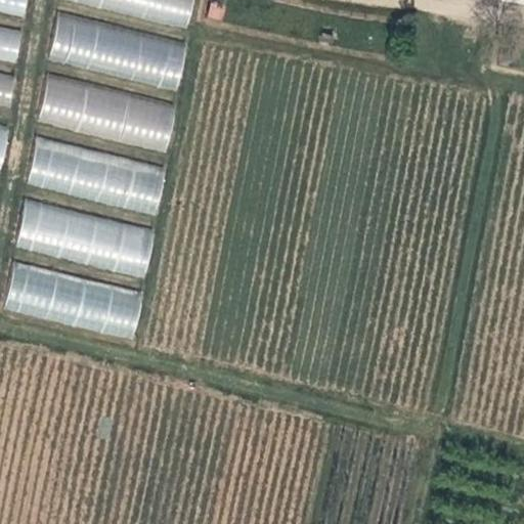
[(0,0),(0,10),(24,15),(27,0),(0,0)]
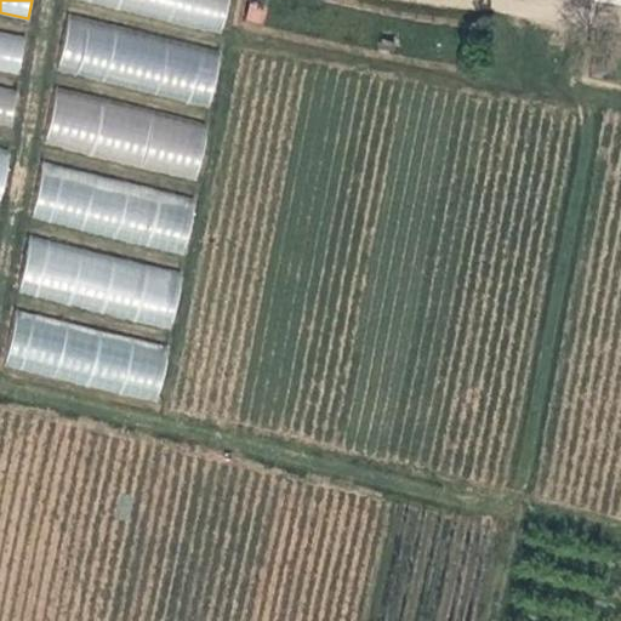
[(69,0),(70,1),(223,30),(228,0),(69,0)]
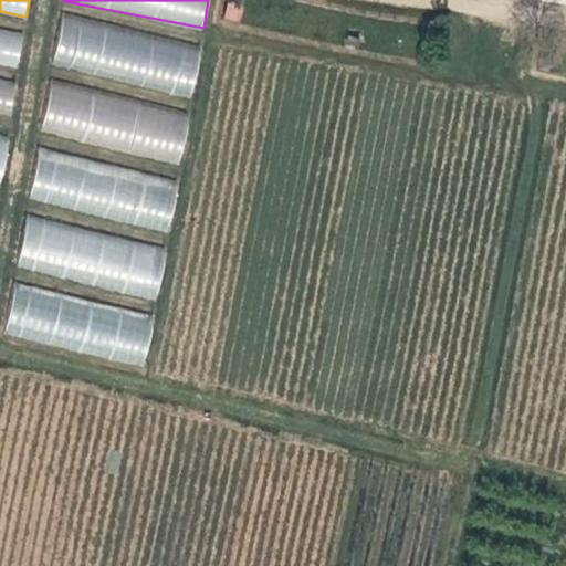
[(192,94),(202,44),(62,16),(52,66),(192,94)]
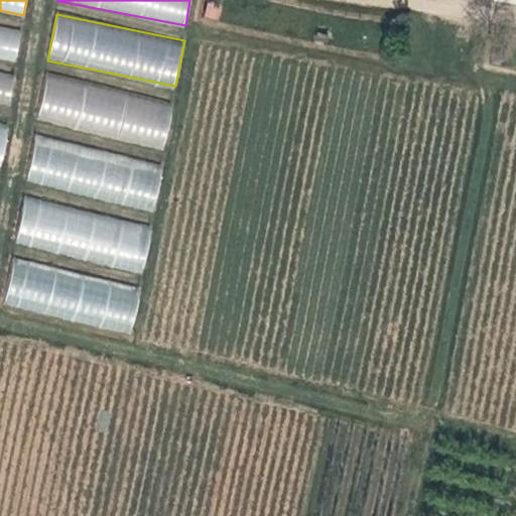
[(0,58),(15,62),(22,31),(0,25),(0,58)]
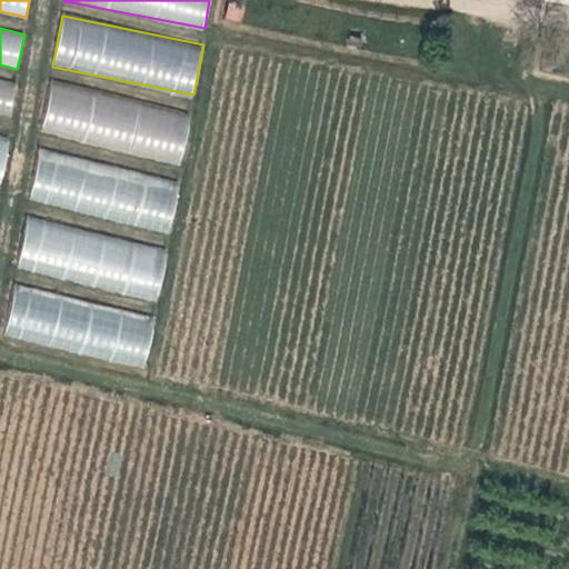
[(0,113),(9,117),(17,82),(0,78),(0,113)]
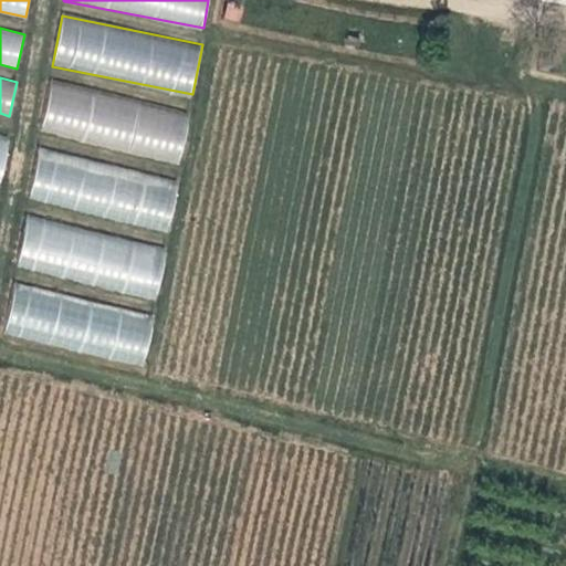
[(41,135),(180,161),(190,109),(51,83),(41,135)]
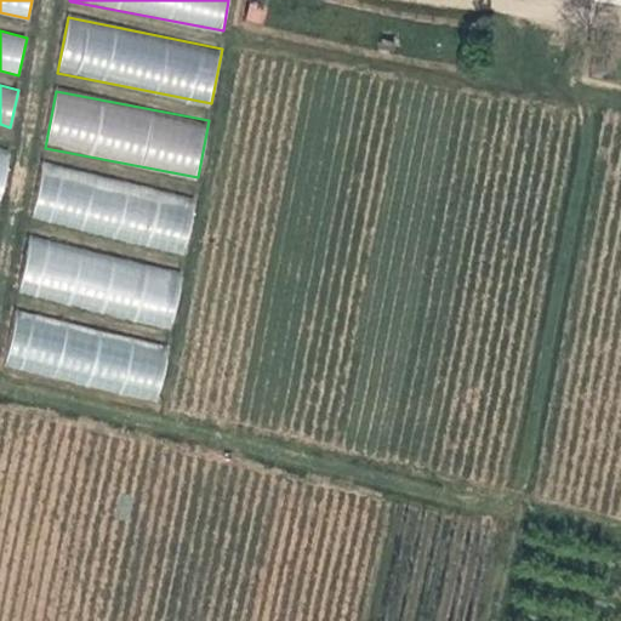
[(0,147),(0,205),(11,151),(0,147)]
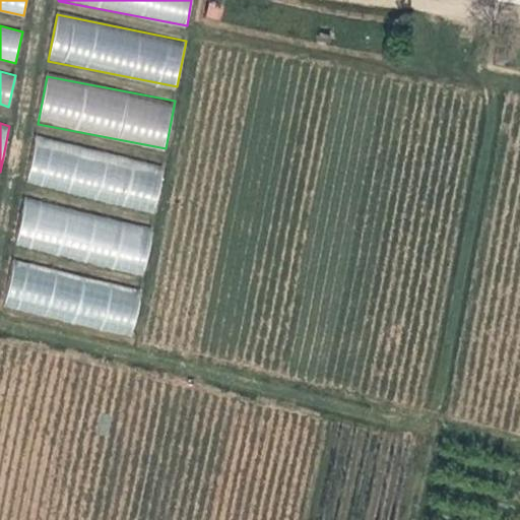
[(37,137),(26,185),(155,212),(166,165),(37,137)]
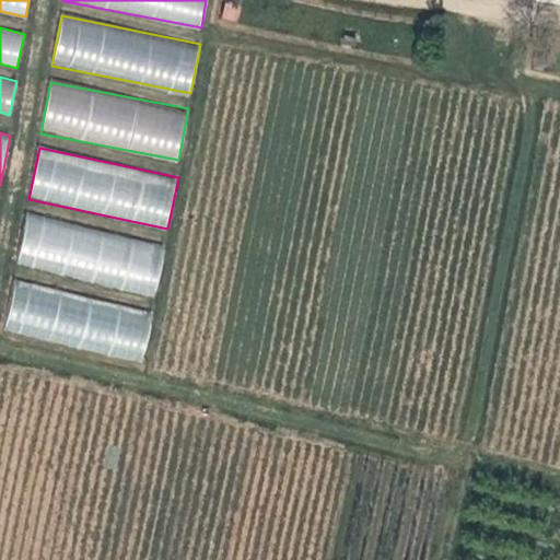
[(155,296),(166,245),(27,214),(16,266),(155,296)]
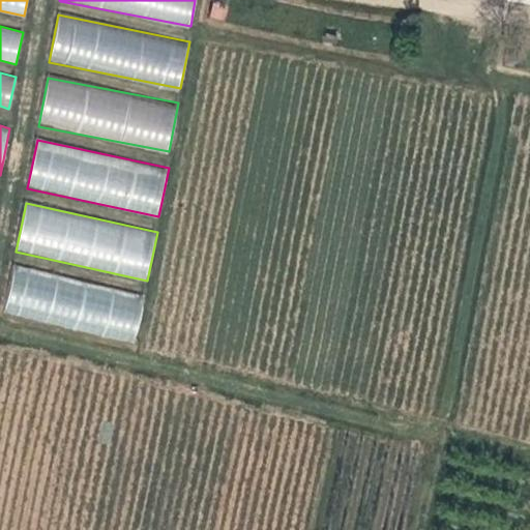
[(15,265),(3,313),(133,345),(145,297),(15,265)]
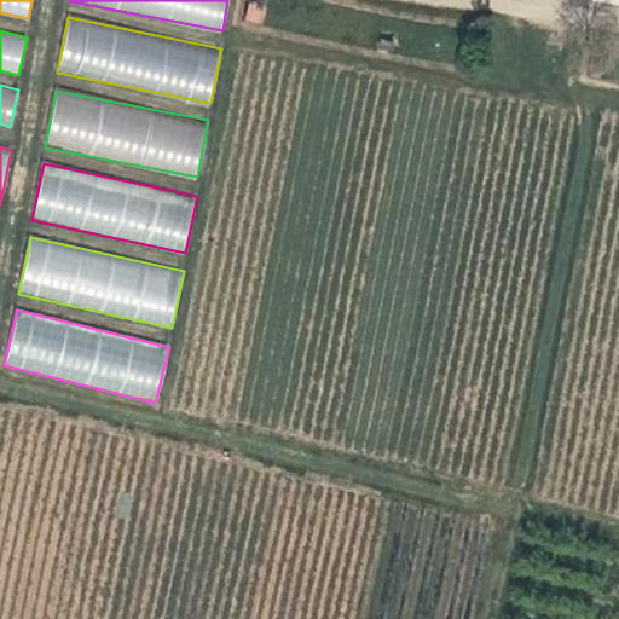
All buildings are outlined.
